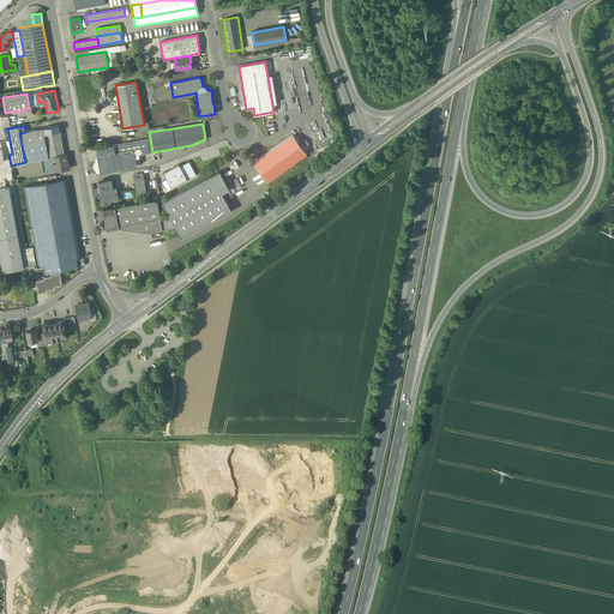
[(59,126),(44,128),(49,158),(54,157),(66,155),(65,155),(59,126)]
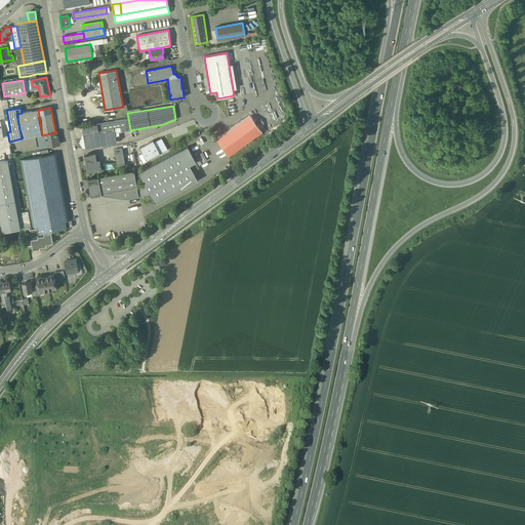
[(22,113),(16,114),(22,138),(38,135),(42,135),(38,110),(22,113)]
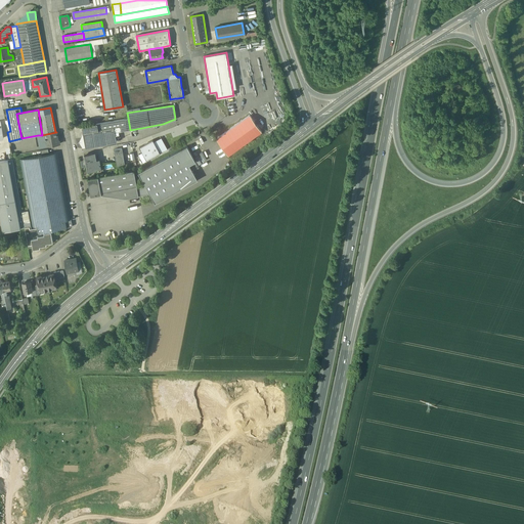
[(250,115),(216,138),(228,156),(262,131),(250,115)]
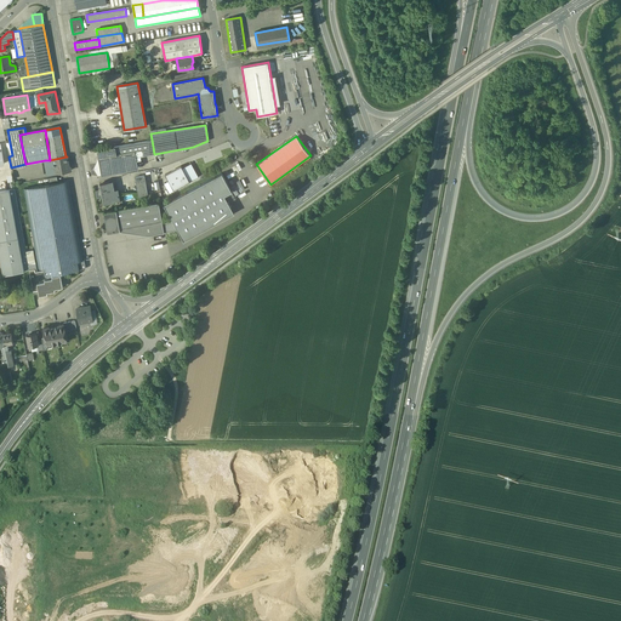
[(148,141),(115,147),(117,154),(98,158),(102,176),(138,169),(136,157),(151,154),(149,147),(148,141)]
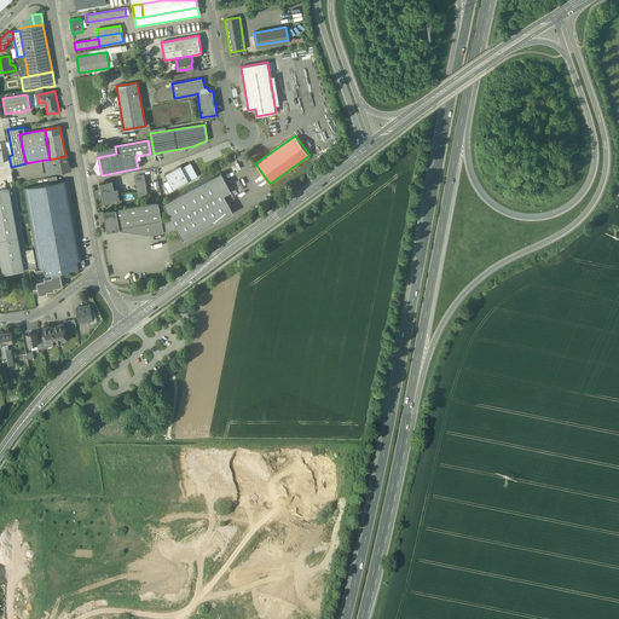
[(115,146),(97,149),(98,157),(116,154),(115,146)]
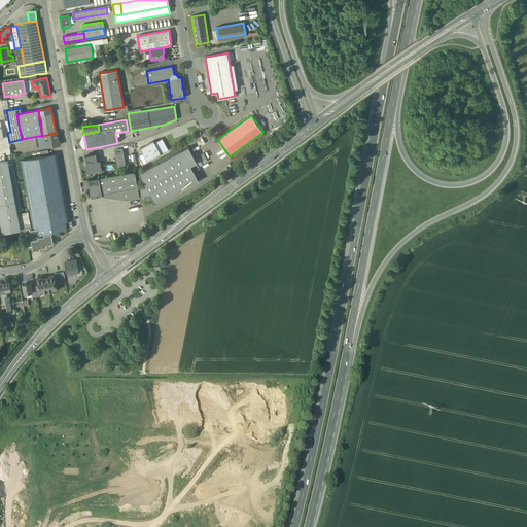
[(57,133),(46,135),(48,146),(60,145),(60,141),(59,141),(57,133)]
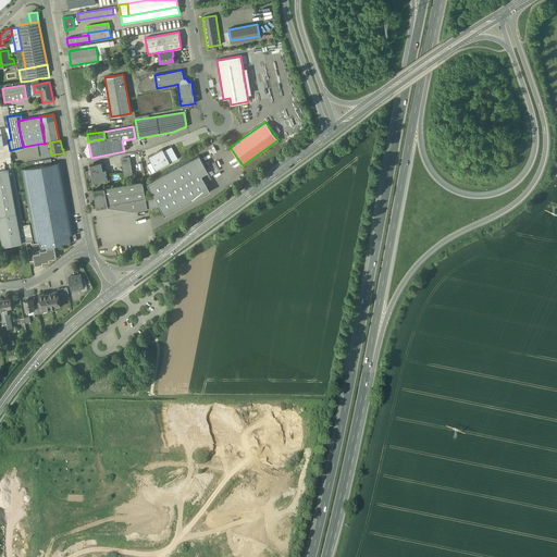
[(45,144),(40,144),(42,157),(51,155),(49,143),(45,144)]
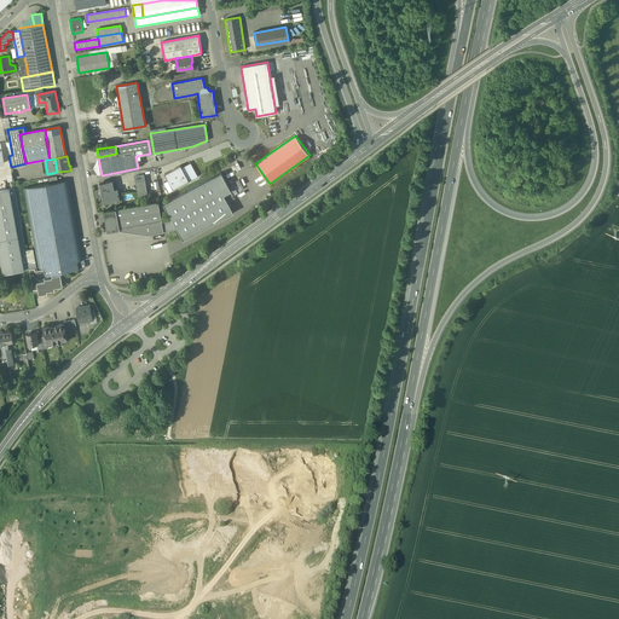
[(181,168),(189,181),(197,178),(190,163),(181,168)]
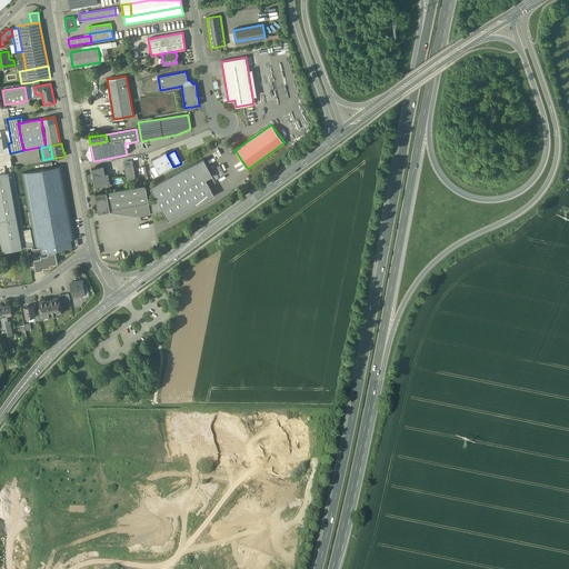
[(166,152),(151,160),(159,175),(173,167),(167,155),(166,152)]
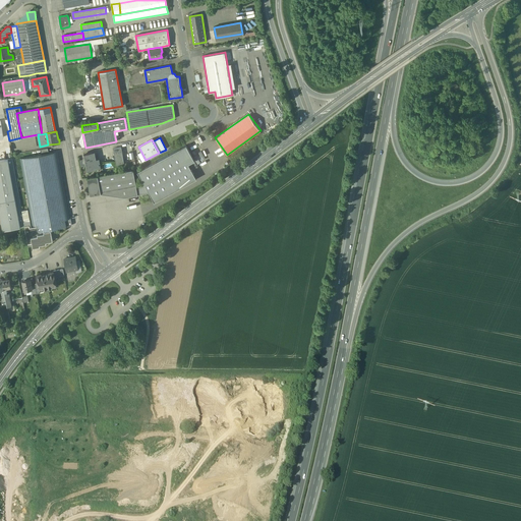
[(194,161),(186,145),(137,172),(145,185),(149,192),(154,201),(196,179),(188,164),(194,161)]
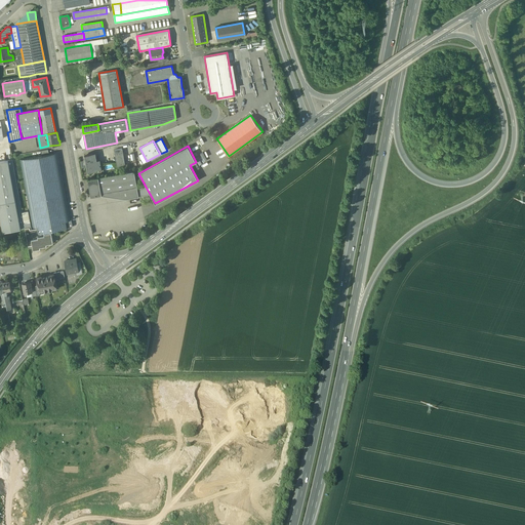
[(122,149),(114,151),(117,166),(125,165),(122,149)]
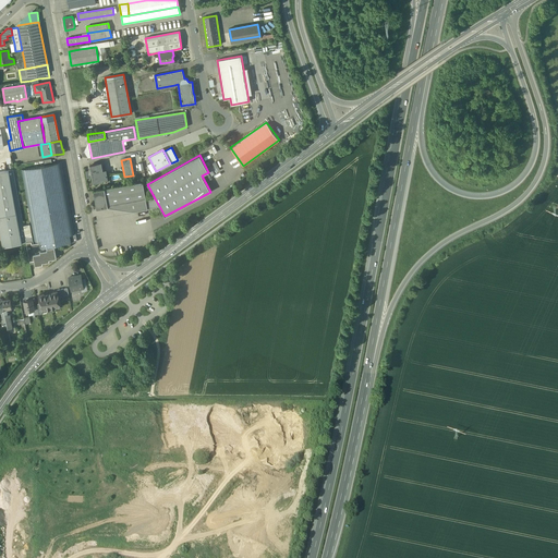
[(62,162),(22,169),(34,241),(39,241),(40,243),(41,247),(55,245),(55,247),(59,246),(58,244),(71,242),(70,235),(75,234),(62,162)]
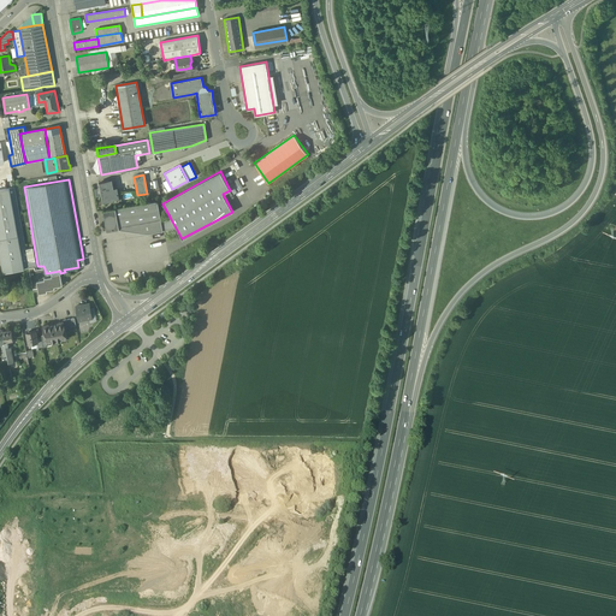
[(116,181),(99,183),(102,202),(108,201),(107,197),(118,195),(116,181)]
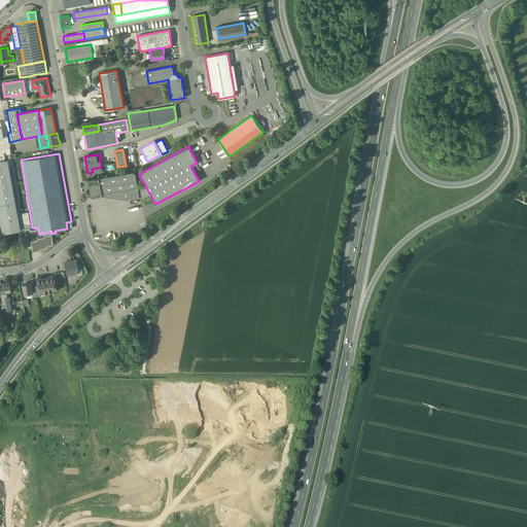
[(12,160),(0,162),(0,218),(2,234),(25,230),(12,160)]
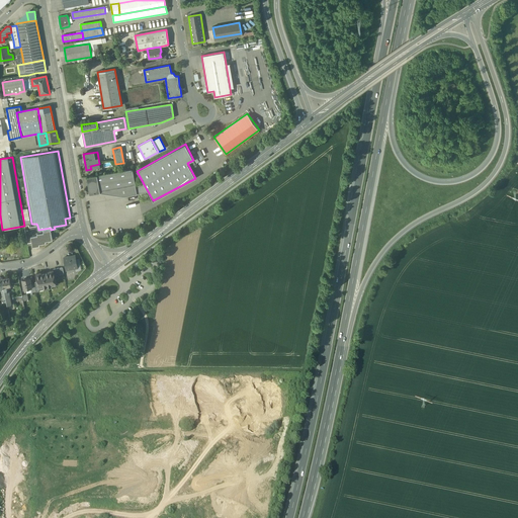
[(194,160),(188,163),(191,169),(197,166),(194,160)]
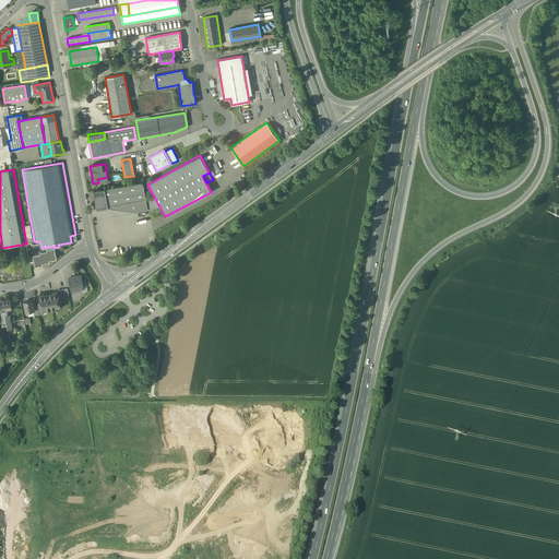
[(141,182),(105,189),(108,205),(132,201),(144,199),(141,182)]
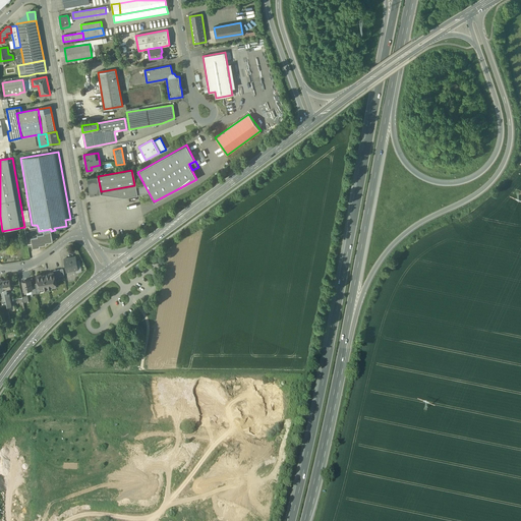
[(98,176),(88,178),(91,194),(101,192),(101,191),(98,176)]
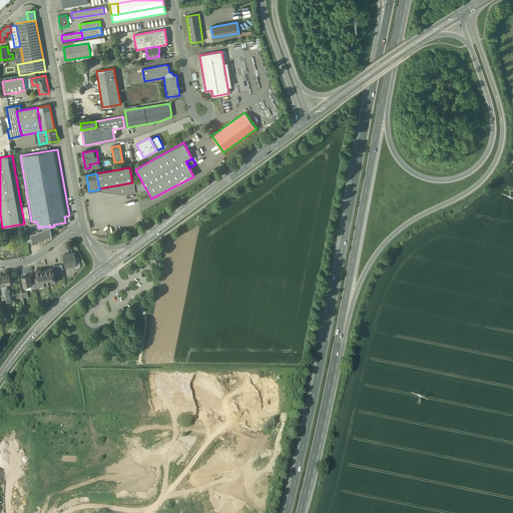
[(132,182),(121,184),(123,193),(134,191),(132,183),(132,182)]
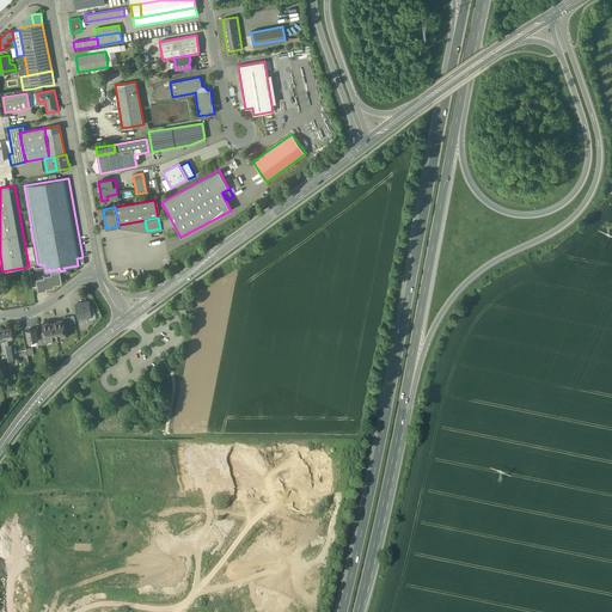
[(170,218),(158,219),(160,228),(175,226),(170,218)]
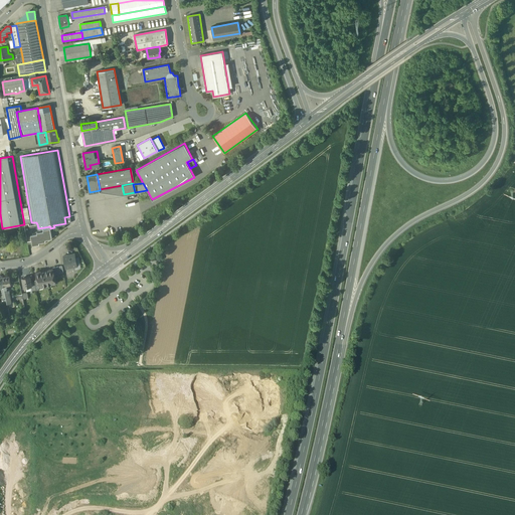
[(122,185),(100,189),(100,190),(124,194),(122,185)]
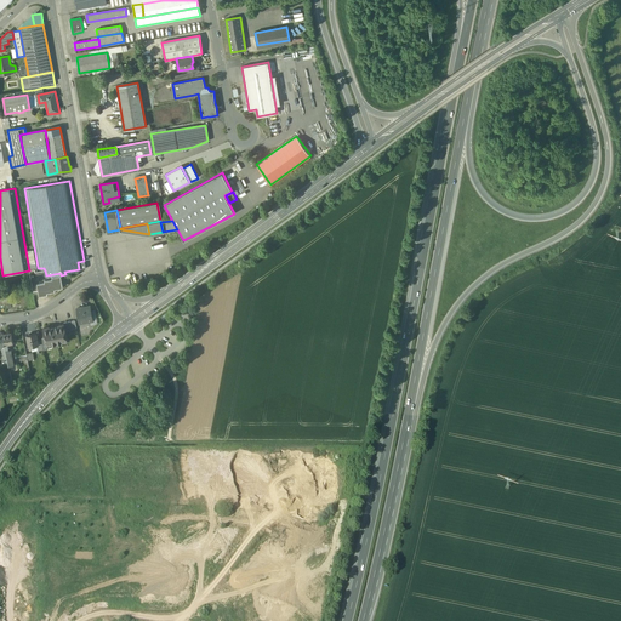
[(45,271),(35,272),(35,269),(29,271),(33,291),(38,290),(39,290),(39,295),(47,294),(47,292),(55,290),(55,289),(63,288),(61,275),(61,273),(46,275),(45,271)]
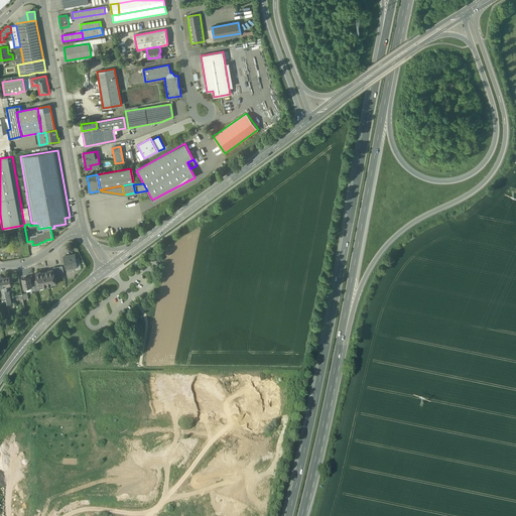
[(75,256),(70,257),(68,255),(63,256),(67,269),(78,267),(75,256)]
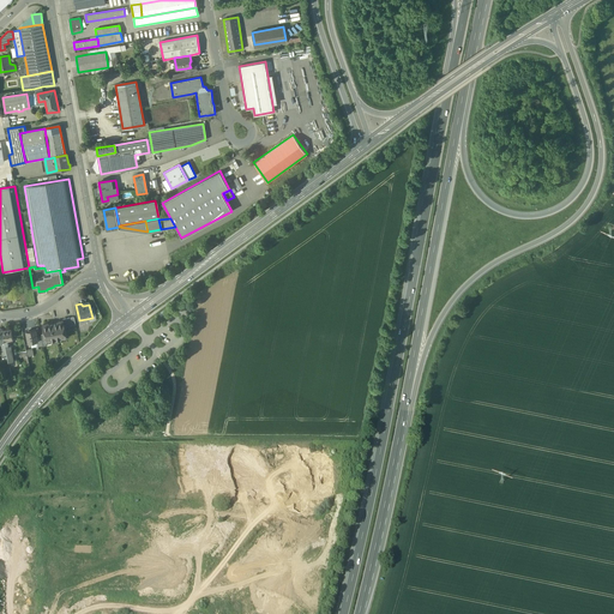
[(74,317),(62,319),(62,320),(64,320),(65,326),(76,324),(74,317)]
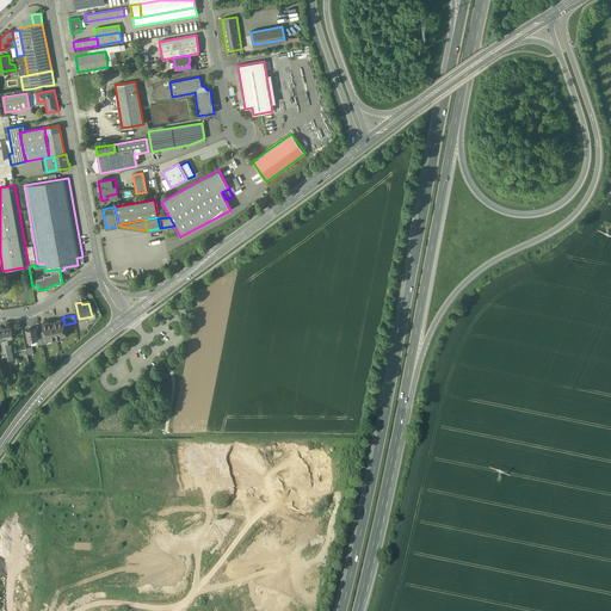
[(51,322),(48,322),(48,321),(43,322),(44,332),(45,337),(47,337),(49,335),(50,338),(51,339),(61,337),(62,335),(62,334),(66,333),(65,325),(63,319),(62,319),(57,320),(59,320),(51,322)]
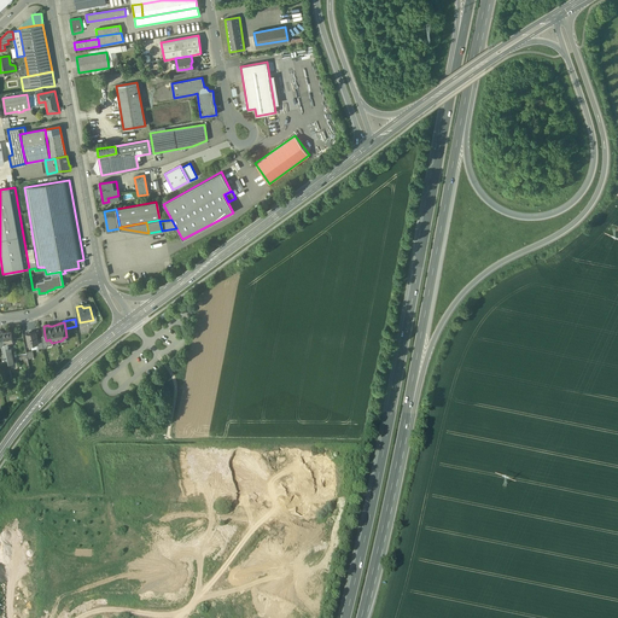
[(11,330),(3,332),(5,342),(7,342),(13,340),(11,330)]
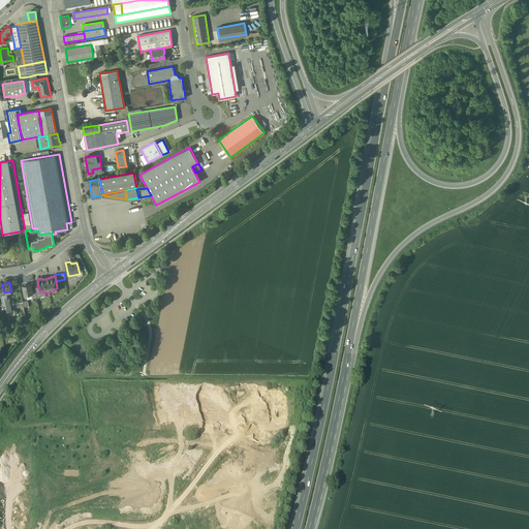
[(31,283),(23,285),(25,296),(32,293),(33,293),(32,290),(31,283)]
